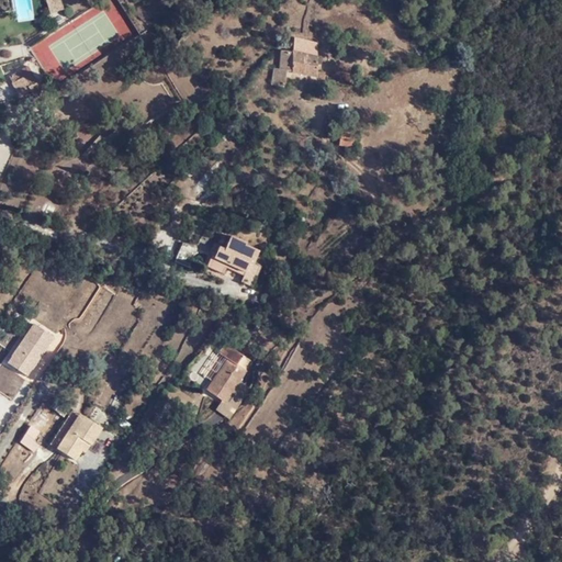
[(63,9),(59,0),(45,0),(49,13),(63,9)]
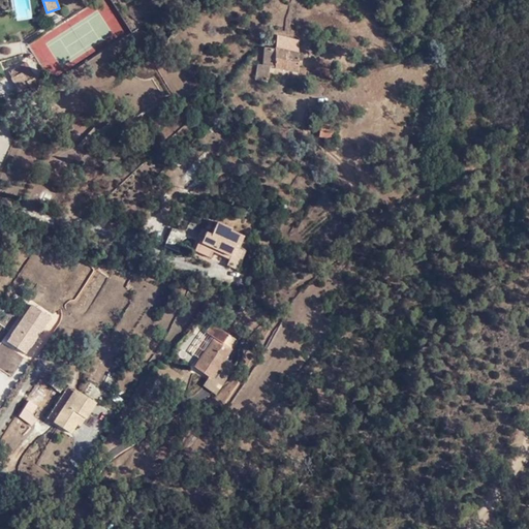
[(255,80),(267,82),(271,67),(299,72),(299,41),(278,37),(275,49),(265,47),(261,65),(258,65),(255,80)]
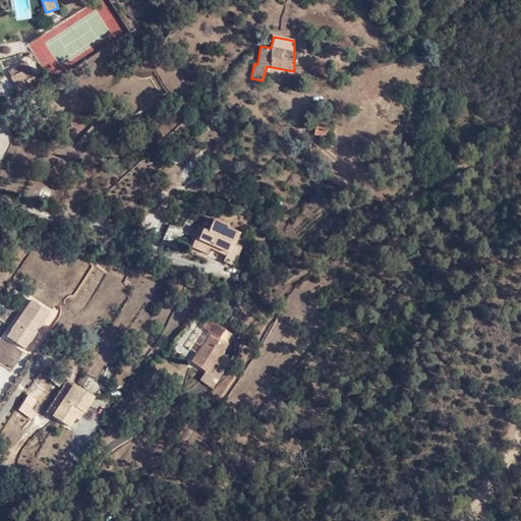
[(23,75),(32,70),(26,61),(17,65),(21,71),(23,75)]
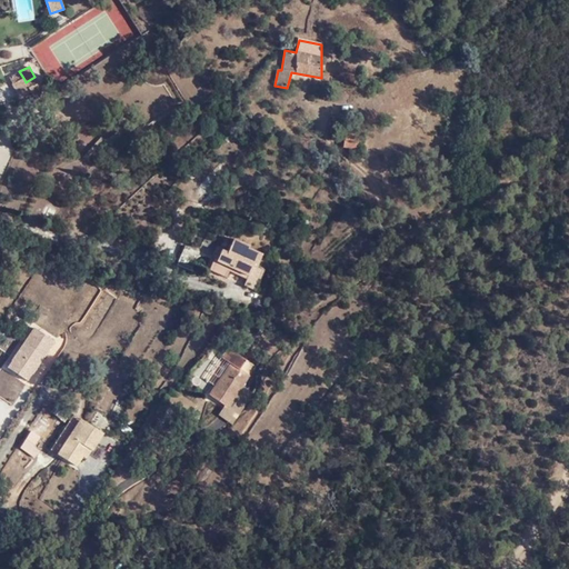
[(8,78),(11,85),(23,78),(19,71),(8,78)]
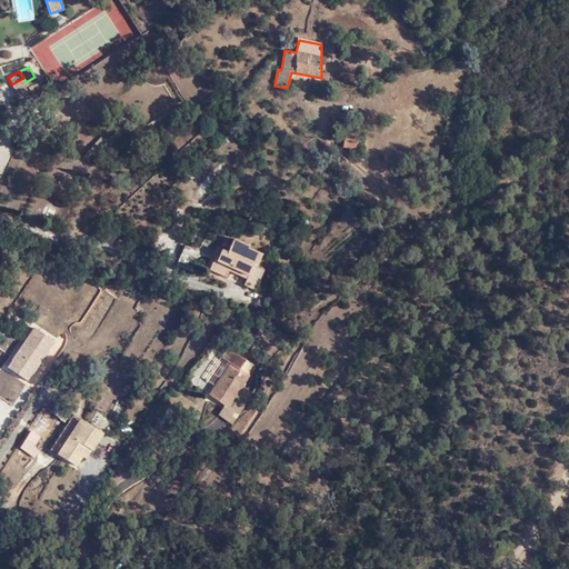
[(23,78),(11,85),(18,97),(30,91),(32,96),(38,92),(35,85),(38,82),(35,77),(26,82),(23,78)]
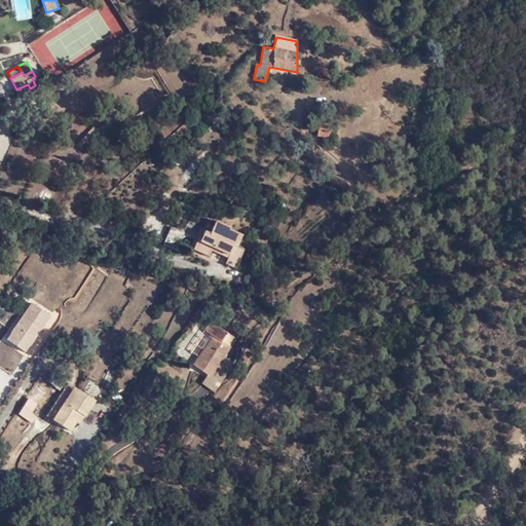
[(318,137),(329,139),(333,123),(320,119),(317,128),(320,128),(318,137)]
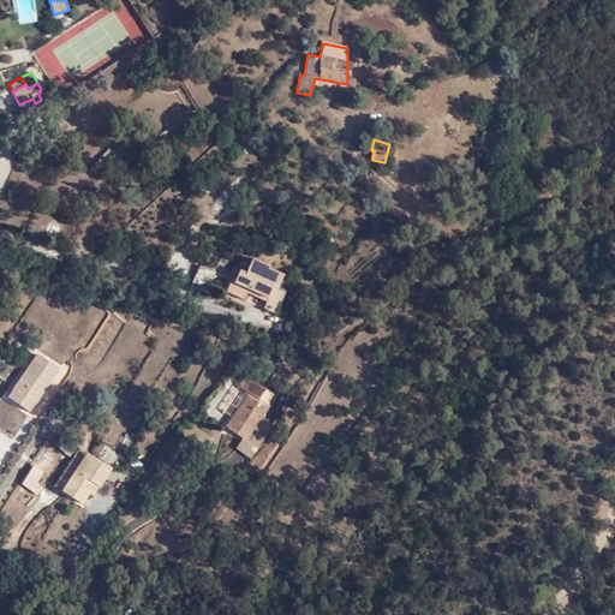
[(263,309),(275,314),(284,293),(275,288),(282,275),(251,261),(246,272),(237,267),(225,292),(244,299),(248,293),(266,303),(263,309)]
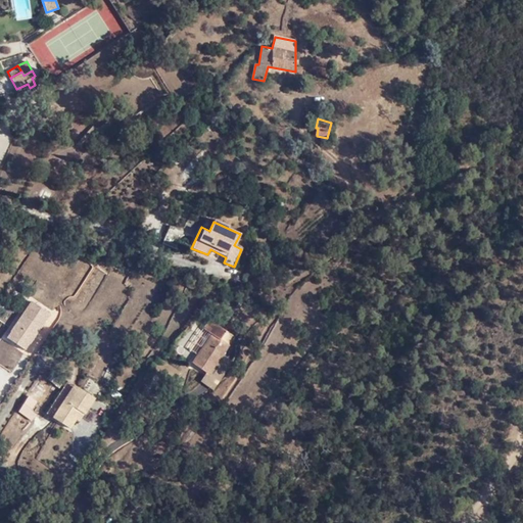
[(162,242),(187,252),(195,237),(170,226),(162,242)]
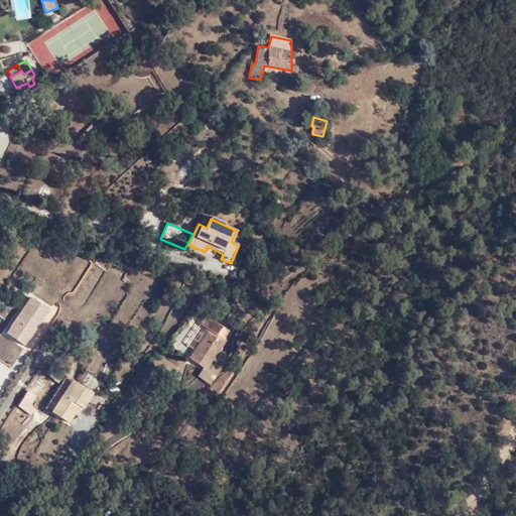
[(31,297),(10,329),(27,340),(28,341),(49,309),(31,297)]
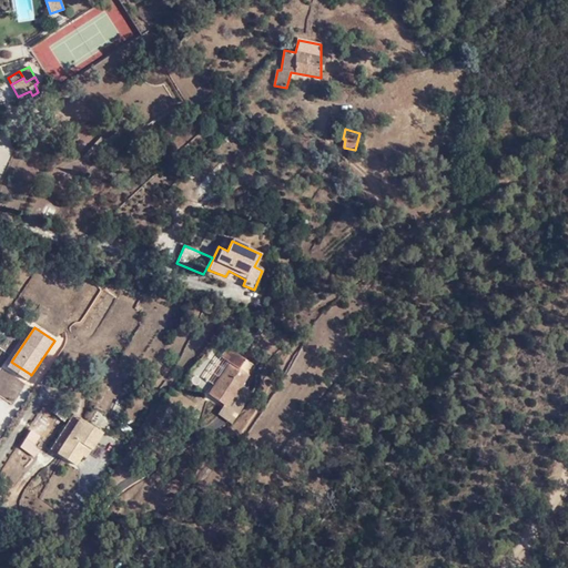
[(209,394),(224,405),(225,405),(234,393),(240,396),(244,388),(240,385),(241,384),(247,374),(239,367),(244,359),(229,348),(223,356),(231,363),(209,394)]
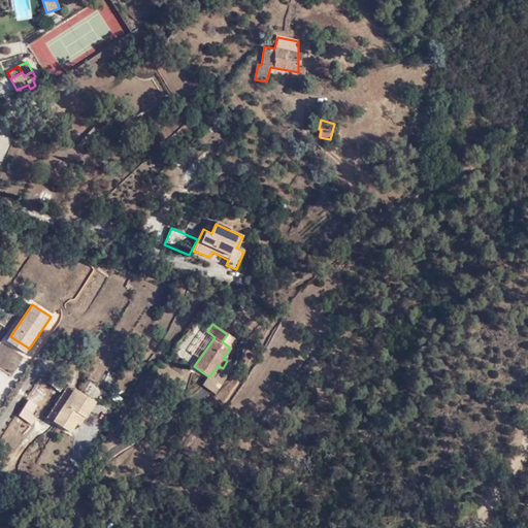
[(236,339),(227,334),(222,341),(230,348),(236,339)]
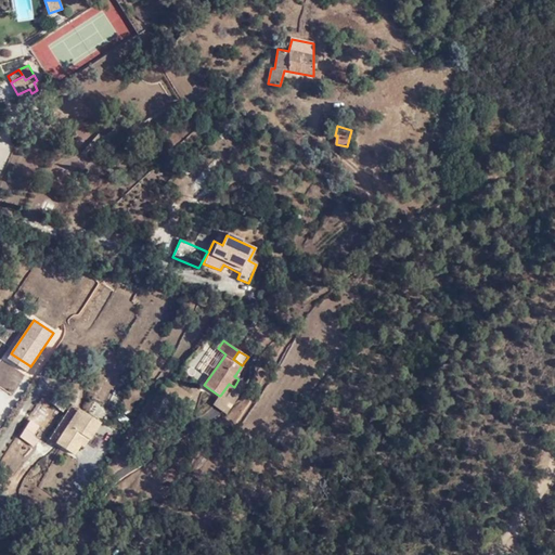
[(29,365),(11,353),(8,359),(26,372),(29,365)]
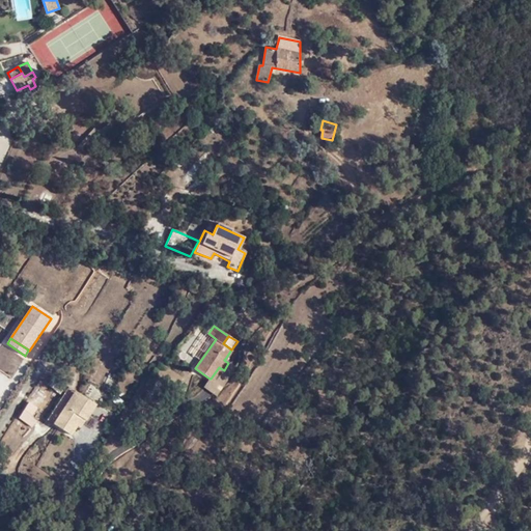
[(211,379),(210,379),(204,388),(217,396),(238,367),(225,359),(224,360),(228,363),(224,370),(219,367),(211,379)]
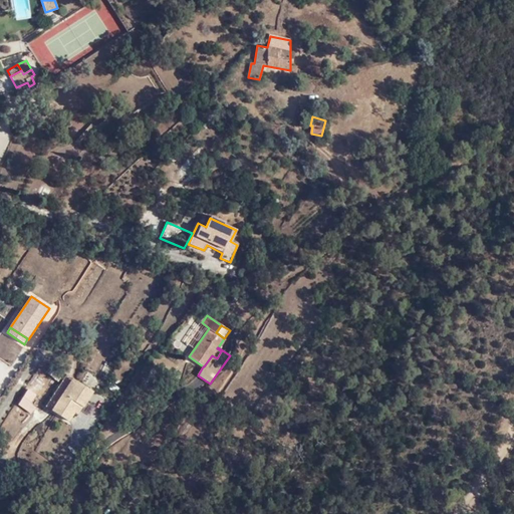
[(46,372),(59,381),(64,372),(52,363),(46,372)]
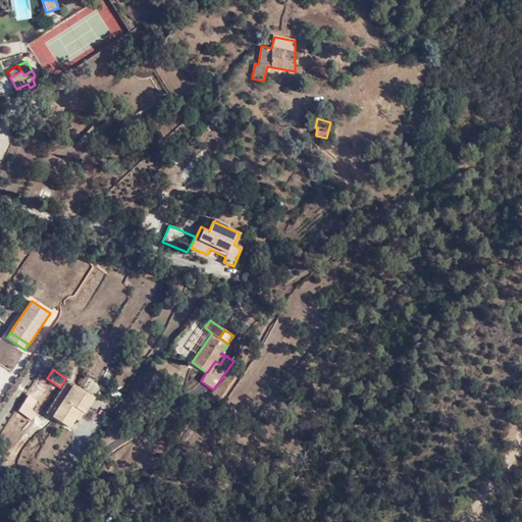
[(81,409),(84,412),(94,396),(68,378),(47,411),(68,425),(74,416),(81,409)]
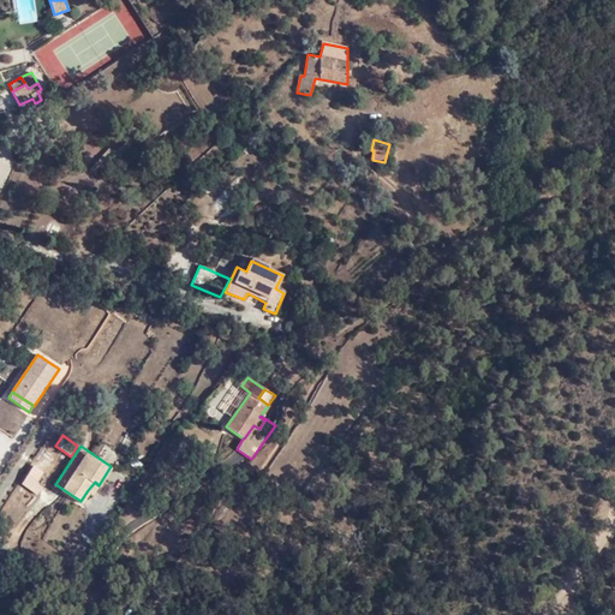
[(40,477),(33,471),(23,485),(36,495),(41,489),(35,484),(40,477)]
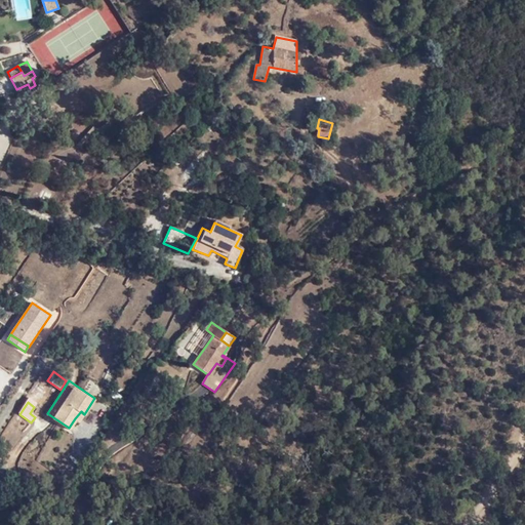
[(79,421),(84,414),(81,411),(75,418),(79,421)]
